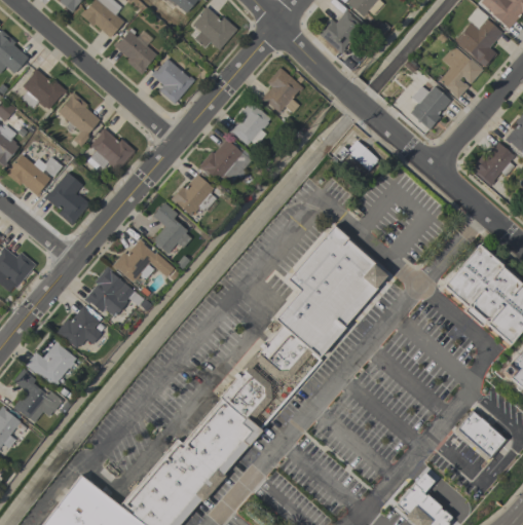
[(83,0),(76,8),(76,9),(73,13),(60,2),(62,0),(83,0)]
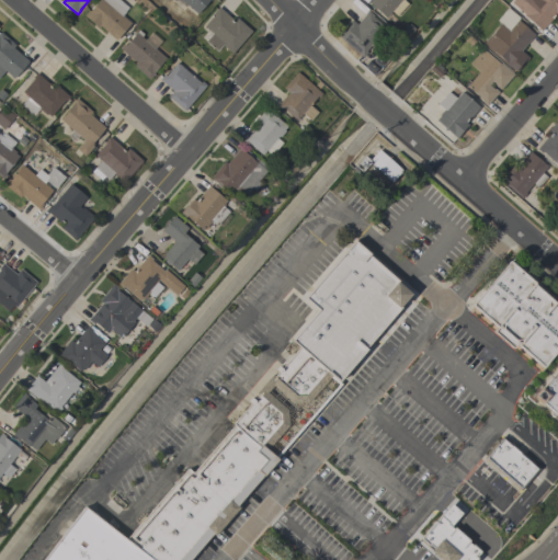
[(122,0),(131,8),(124,15),(133,23),(118,41),(103,27),(101,29),(87,15),(89,12),(91,13),(102,0),(122,0)]
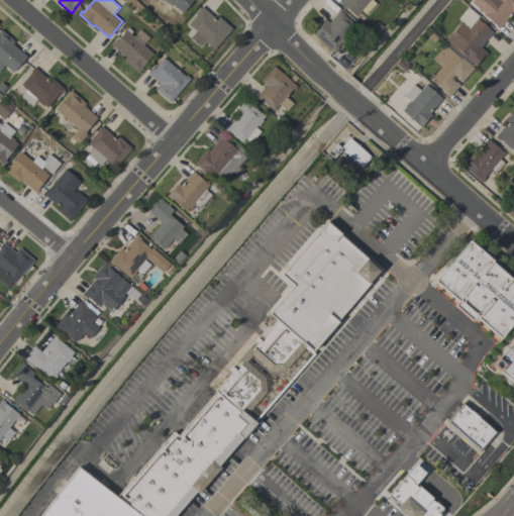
[(170,8),(160,0),(197,0),(196,1),(195,0),(184,13),(173,4),(170,8)]
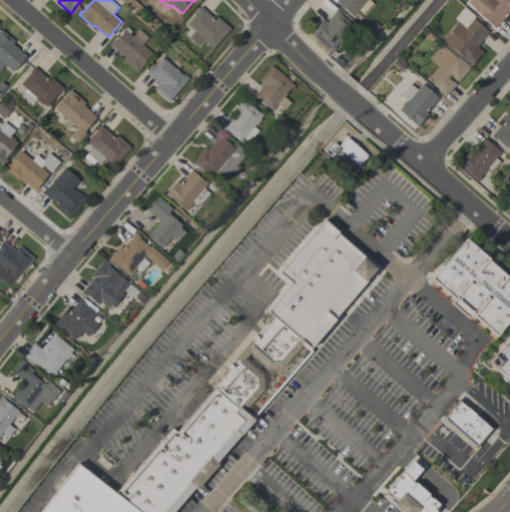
[(365,15),(360,11),(355,17),(339,3),(341,0),(371,0),(371,1),(375,4),(365,15)]
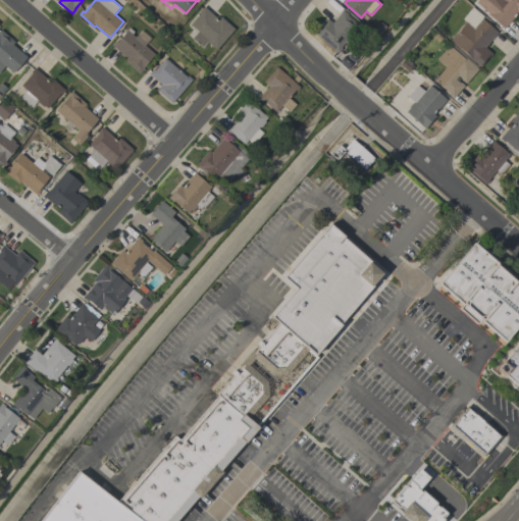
[(494,0),(518,0),(518,14),(506,29),(489,14),(495,8),(490,4),(494,0)]
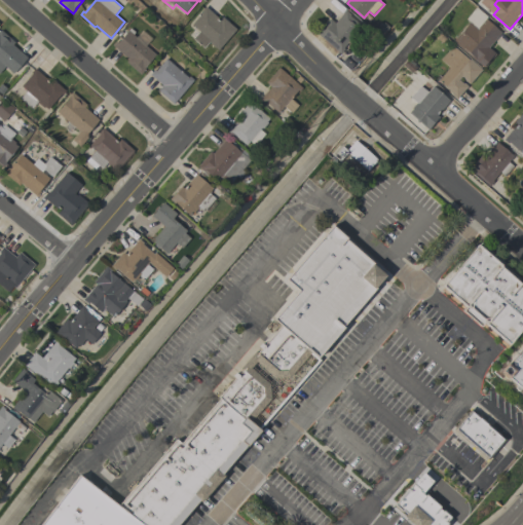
[(490,47),(498,54),(487,67),(486,66),(485,68),(455,42),(471,24),(467,20),(478,6),(490,16),(487,20),(503,33),(490,47)]
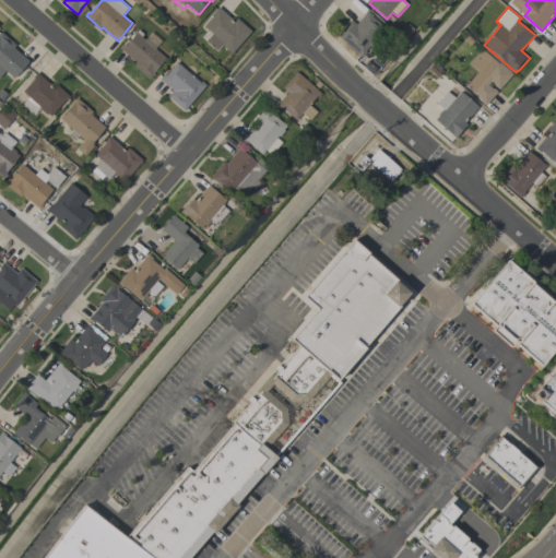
[(236,21),(238,19),(252,32),(234,54),(223,45),(217,51),(206,42),(213,34),(205,26),(216,13),(215,12),(220,8),(236,21)]
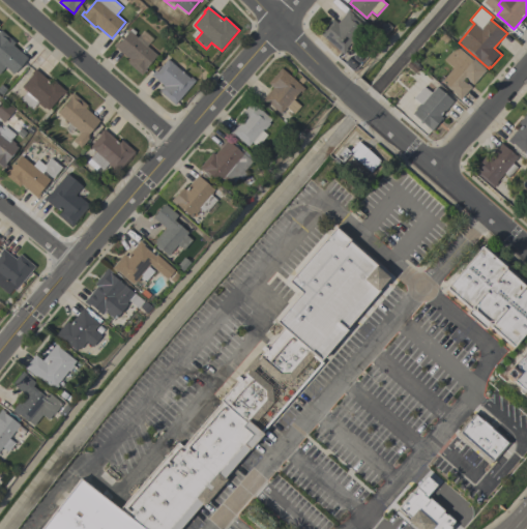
[(334,19),(339,23),(350,10),(355,15),(353,17),(367,27),(347,49),(349,50),(345,55),(321,34),(334,19)]
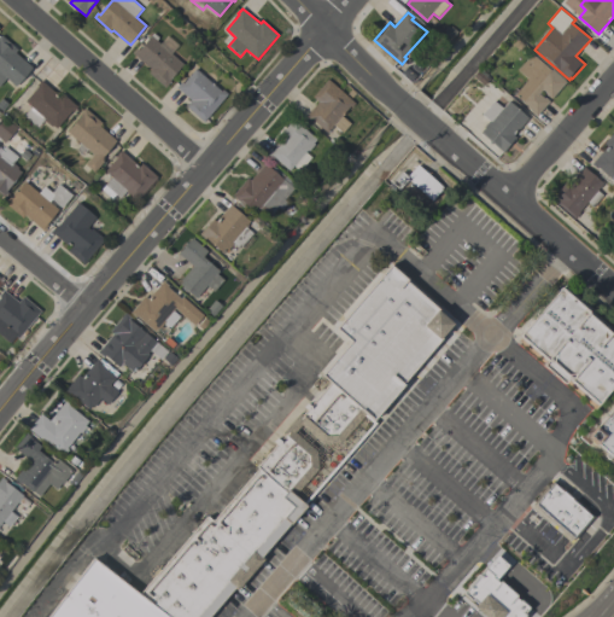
[(19,51),(17,53),(34,68),(17,87),(9,79),(0,87),(0,39),(3,36),(19,51)]
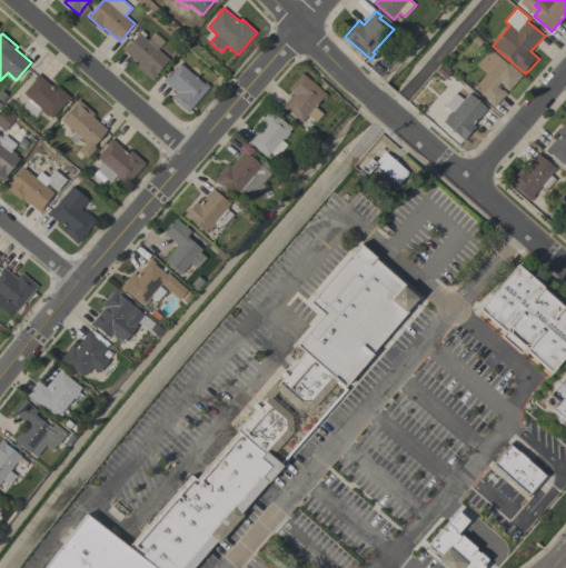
[(149,41),(156,33),(166,42),(159,50),(170,59),(157,73),(159,76),(155,81),(138,68),(140,65),(123,50),(128,46),(129,47),(140,33),(149,41)]
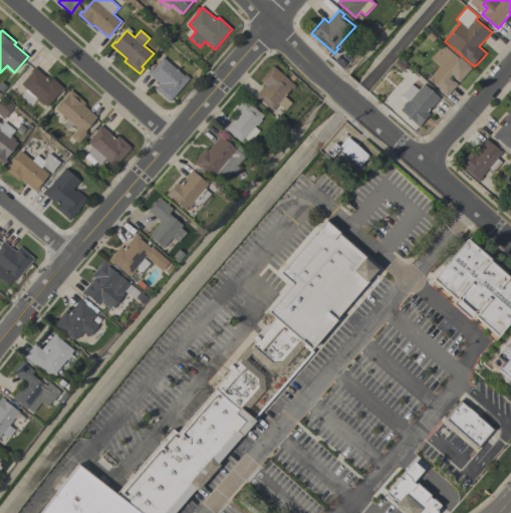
[(460,59),(461,58),(473,68),(460,82),(457,79),(453,75),(450,78),(454,82),(455,81),(459,85),(449,95),(430,79),(441,66),(432,58),(444,45),(460,59)]
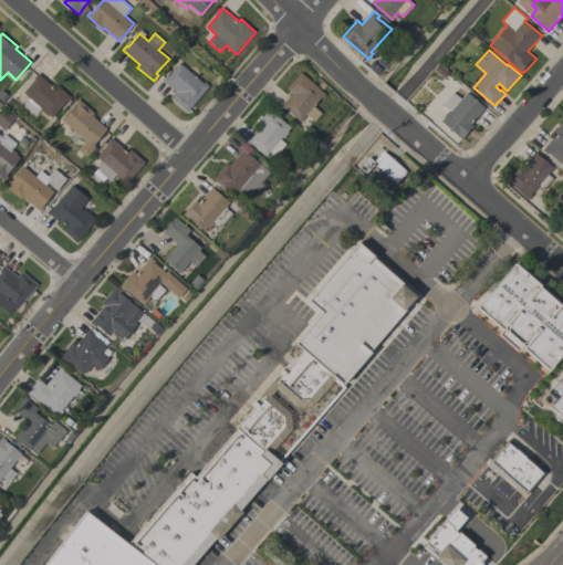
[(205,84),(206,83),(210,86),(189,112),(173,97),(177,93),(164,81),(168,75),(169,76),(181,63),(205,84)]
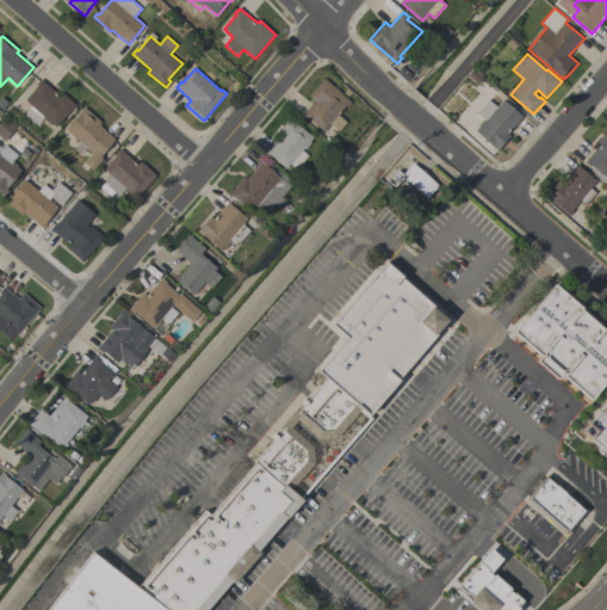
[(353,103),(350,106),(348,105),(340,115),(348,123),(341,131),(332,124),(324,131),(311,119),(310,121),(304,116),(316,102),(310,97),(326,79),(353,103)]
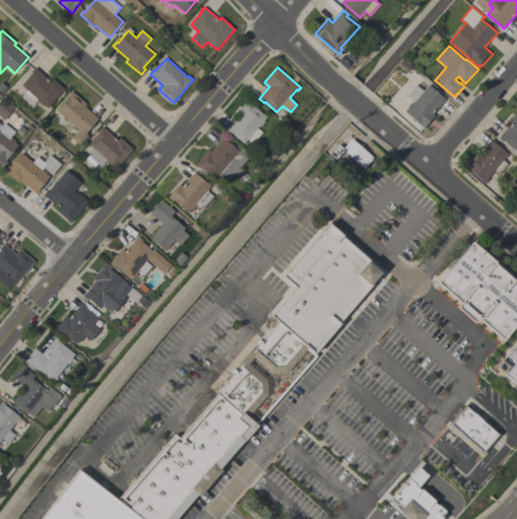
[(51,81),(54,79),(67,90),(63,94),(62,93),(49,109),(46,106),(45,107),(39,102),(34,108),(21,98),(28,90),(22,85),(34,73),(33,72),(36,68),(51,81)]
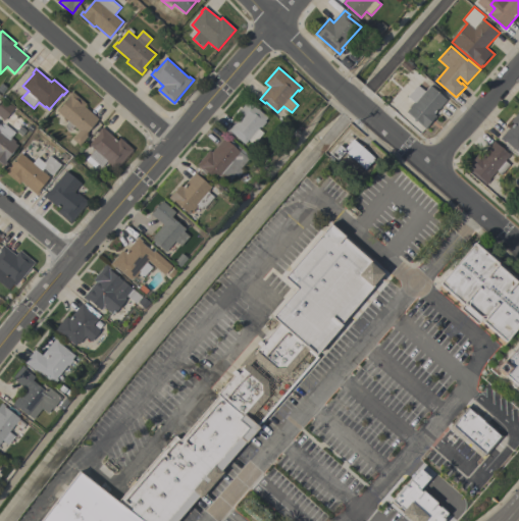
[(435,115),(437,117),(427,129),(407,112),(415,103),(409,97),(419,86),(426,92),(431,87),(448,100),(435,115)]
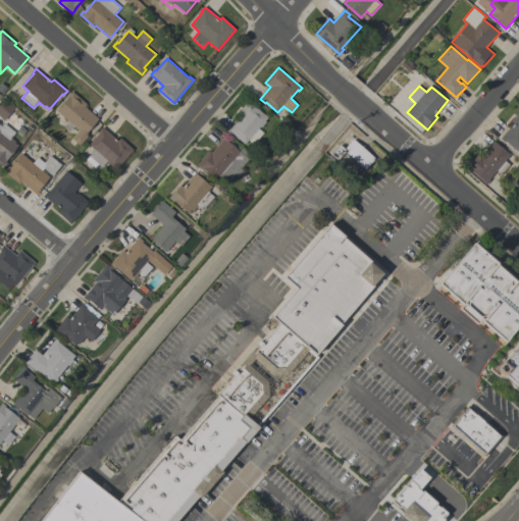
[(88,104),(86,107),(100,119),(88,134),(89,135),(88,136),(89,137),(82,146),(73,140),(81,132),(58,111),(70,98),(69,97),(73,92),(88,104)]
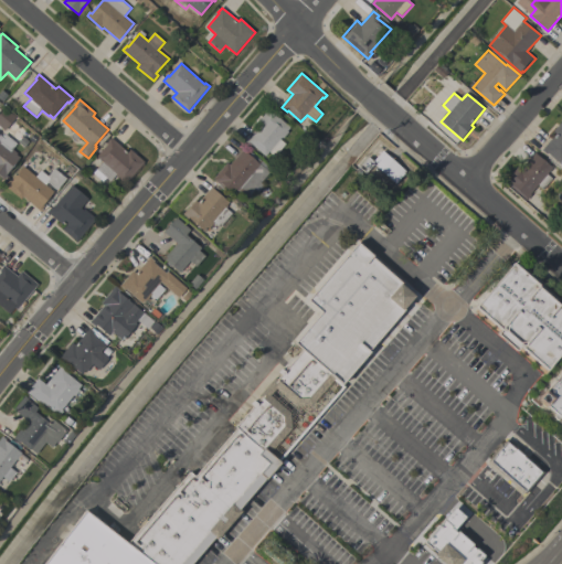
[(18,118),(7,131),(0,126),(0,114),(6,107),(18,118)]
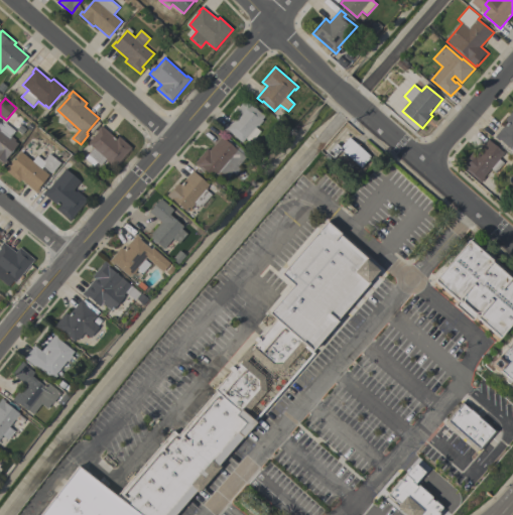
[(230,131),(229,132),(225,130),(238,115),(236,112),(248,99),(251,102),(250,103),(266,117),(263,120),(264,121),(259,127),(258,126),(257,127),(262,132),(252,143),(247,139),(243,143),(230,131)]
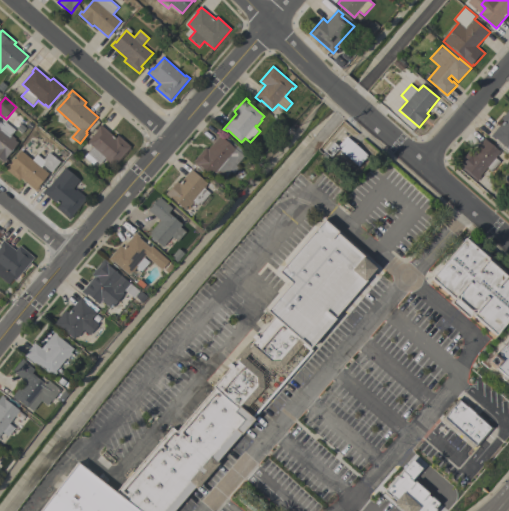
[(508,153),(497,143),(499,141),(497,139),(496,140),(492,136),(505,122),(502,119),(508,112),(508,153)]
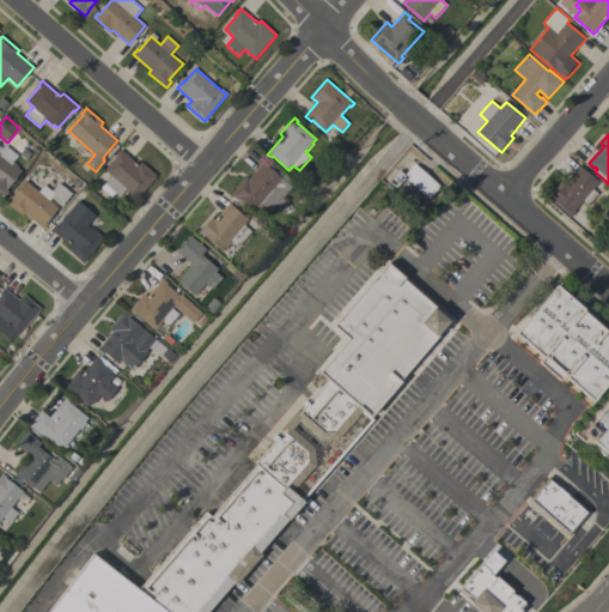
[(20,156),(16,163),(20,167),(19,168),(23,171),(8,189),(10,191),(6,195),(0,191),(0,145),(1,146),(0,147),(0,152),(1,153),(7,146),(20,156)]
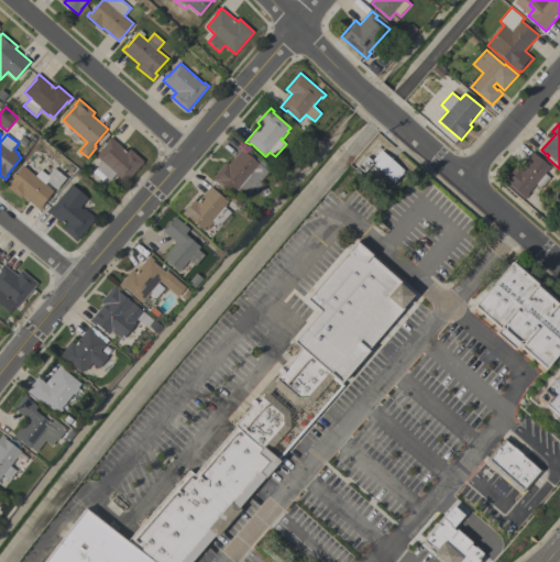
[(128,152),(131,149),(145,162),(125,184),(117,175),(111,180),(108,177),(103,182),(94,173),(103,162),(97,156),(108,144),(107,143),(111,138),(128,152)]
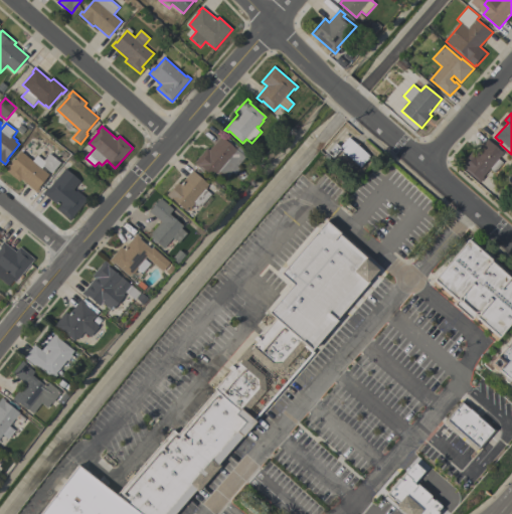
[(207,149),(210,151),(222,137),(237,150),(238,150),(246,157),(238,167),(241,169),(235,175),(232,173),(225,181),(217,174),(214,178),(201,166),(200,168),(195,163),(207,149)]
